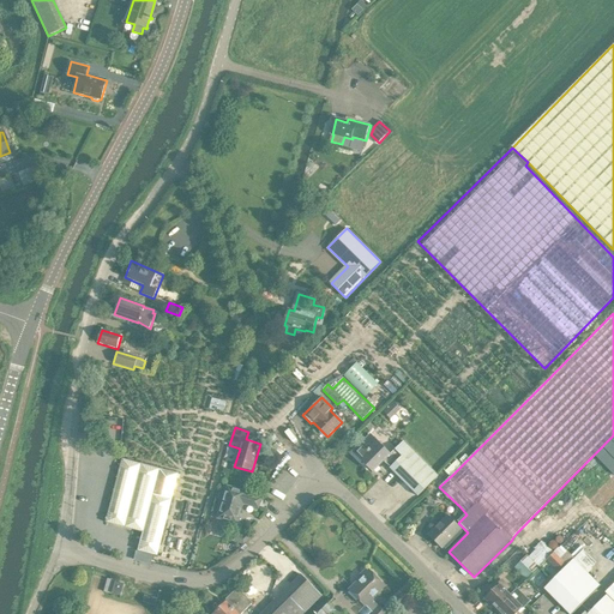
[(373,471),(385,459),(390,455),(371,435),(354,452),(373,471)]
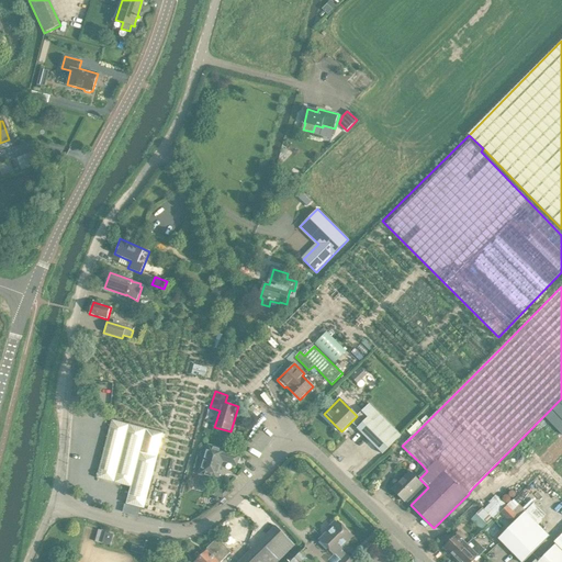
[(357,428),(382,454),(401,436),(370,404),(352,420),(358,427),(357,428)]
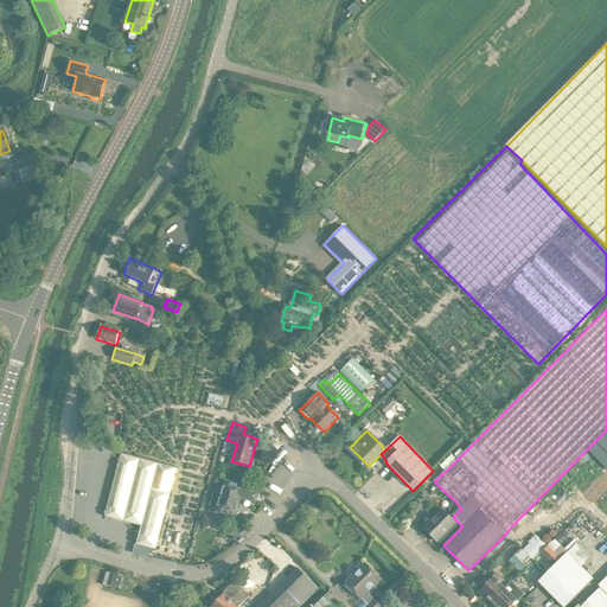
[(170,493),(152,489),(158,464),(120,454),(104,517),(141,526),(136,544),(155,549),(170,493)]
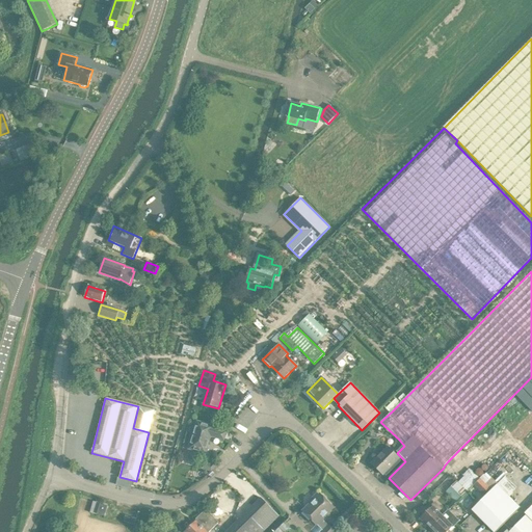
[(228,432),(214,428),(214,426),(198,421),(189,449),(205,453),(210,436),(224,442),(228,432)]
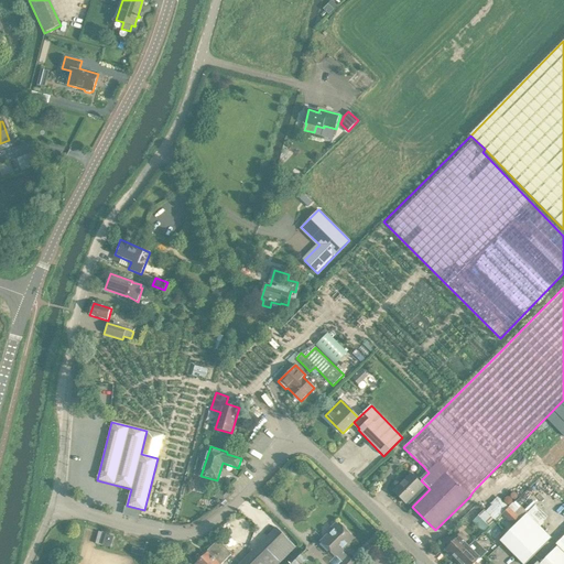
[(410,502),(411,503),(425,488),(411,474),(411,475),(401,485),(399,485),(396,488),(396,490),(394,491),(393,491),(405,503),(407,502),(405,502),(408,500),(410,502)]
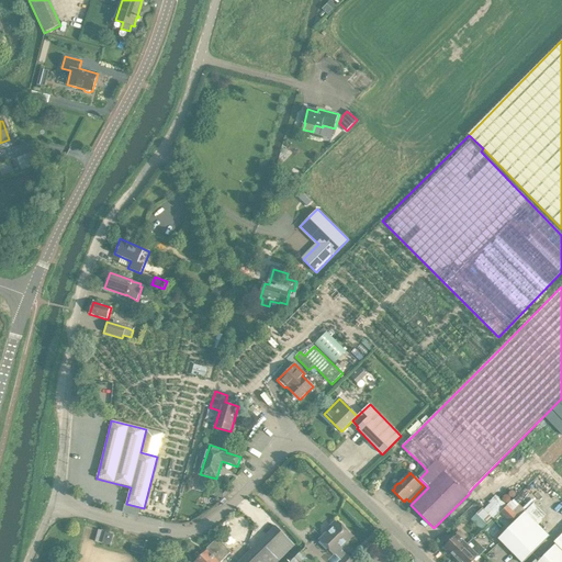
[(189,492),(201,495),(203,486),(191,483),(189,492)]
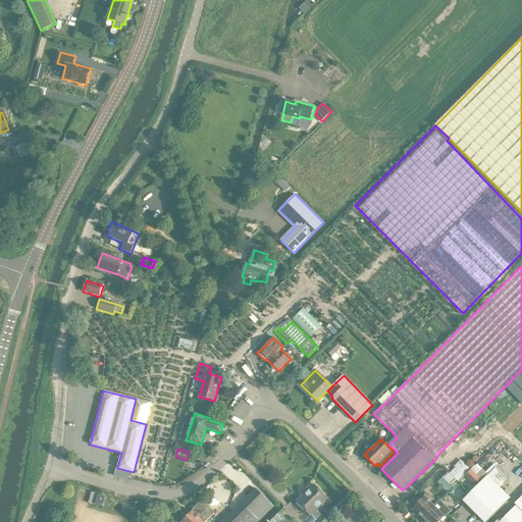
[(207,463),(214,456),(210,452),(206,455),(196,452),(194,459),(207,463)]
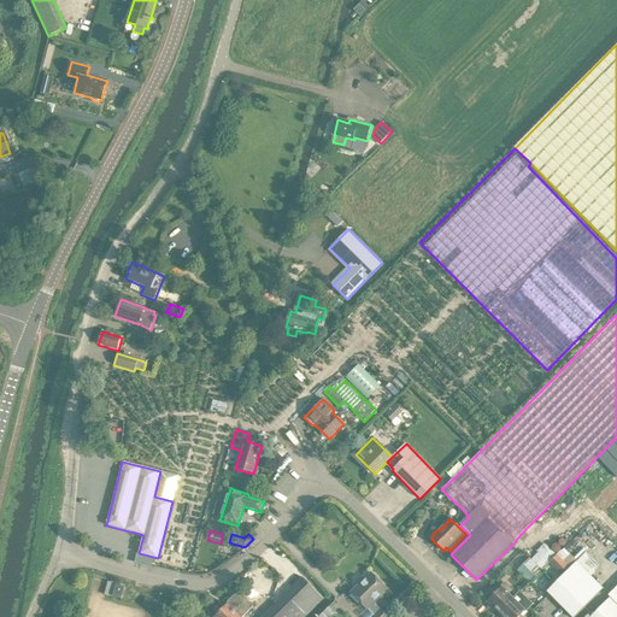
[(517,571),(529,583),(541,571),(529,558),(517,571)]
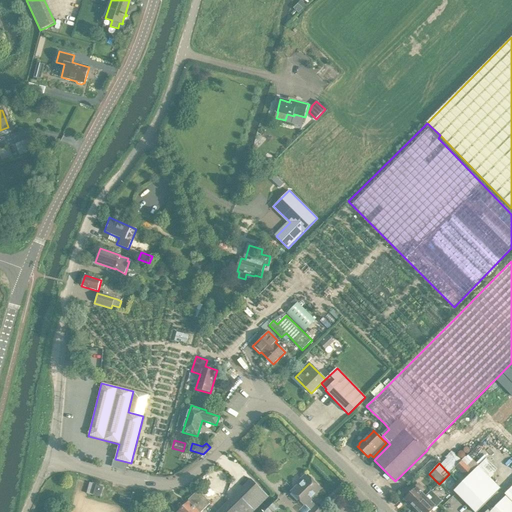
[(453,491),(474,511),(477,511),(500,489),(477,467),(453,491)]
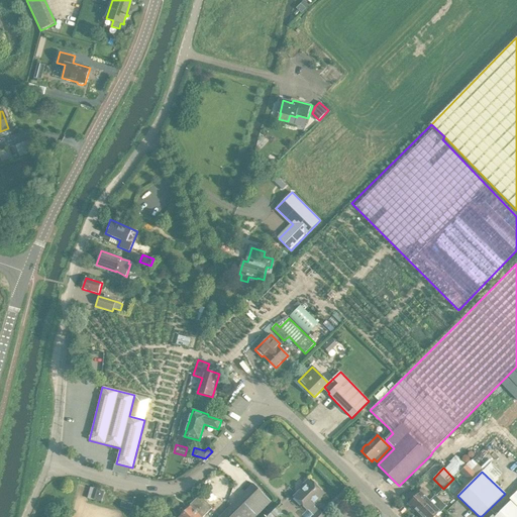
[(325,516),(319,511),(312,505),(323,494),(316,486),(316,485),(314,482),(312,482),(311,481),(309,482),(308,481),(300,489),(302,490),(294,497),(307,510),(314,516),(312,516),(325,516)]
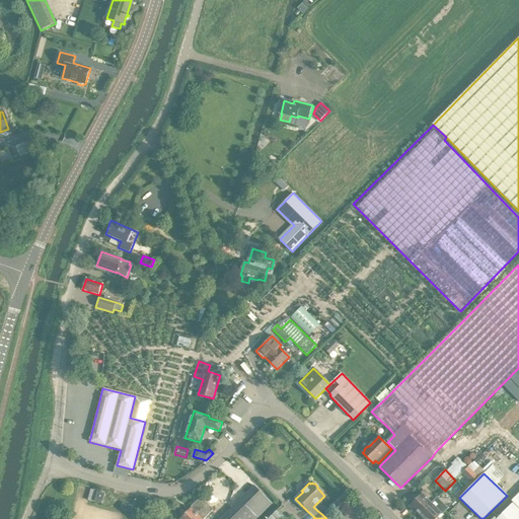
[(220,518),(255,518),(272,504),(254,486),(220,518)]
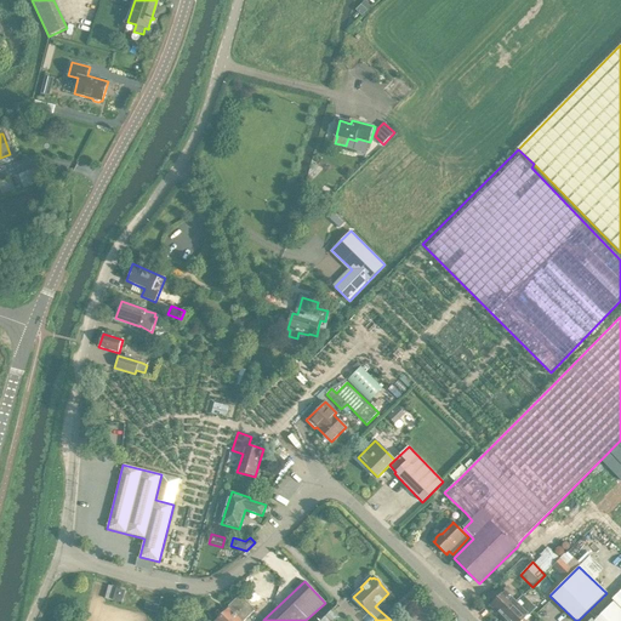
[(115,587),(108,585),(104,598),(112,600),(115,587)]
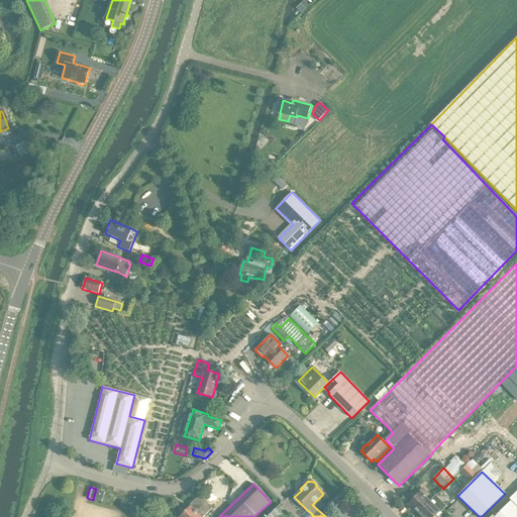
[(408,503),(417,513),(429,501),(426,498),(428,495),(422,489),(408,503)]
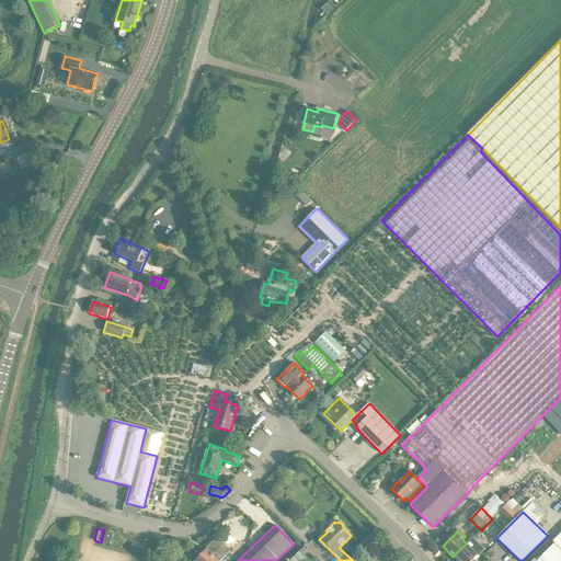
[(113,534),(105,531),(102,542),(110,545),(113,534)]
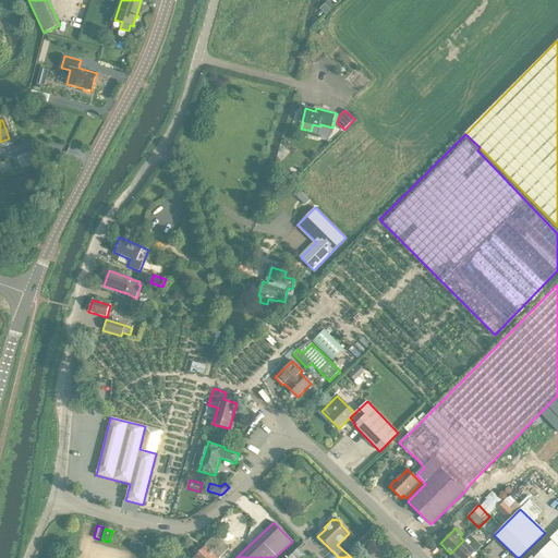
[(557,557),(557,530),(549,538),(552,541),(533,557),(532,556),(530,557),(557,557)]
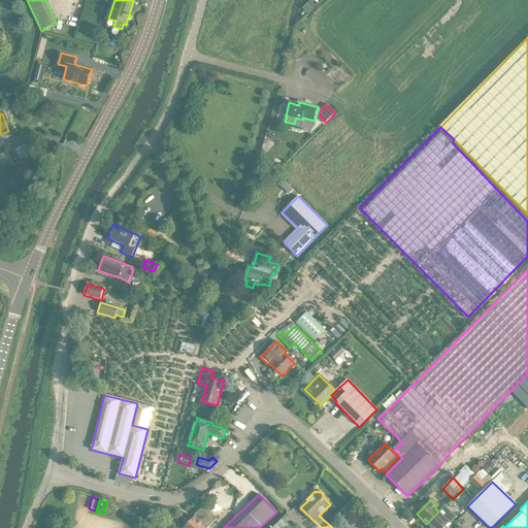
[(444,505),(438,512),(426,524),(430,527),(443,527),(456,517),(444,505)]
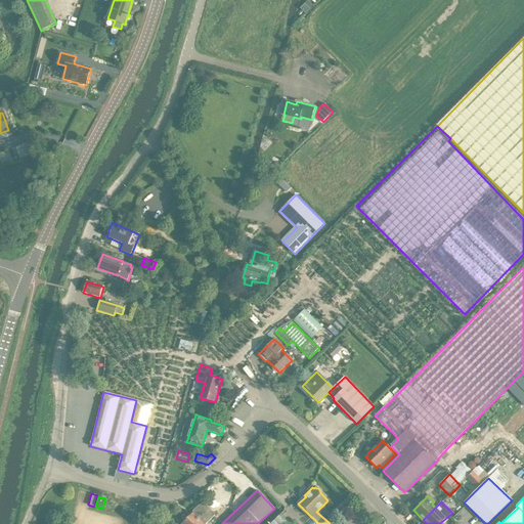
[(195,523),(206,523),(214,516),(203,504),(192,514),(199,520),(195,523)]
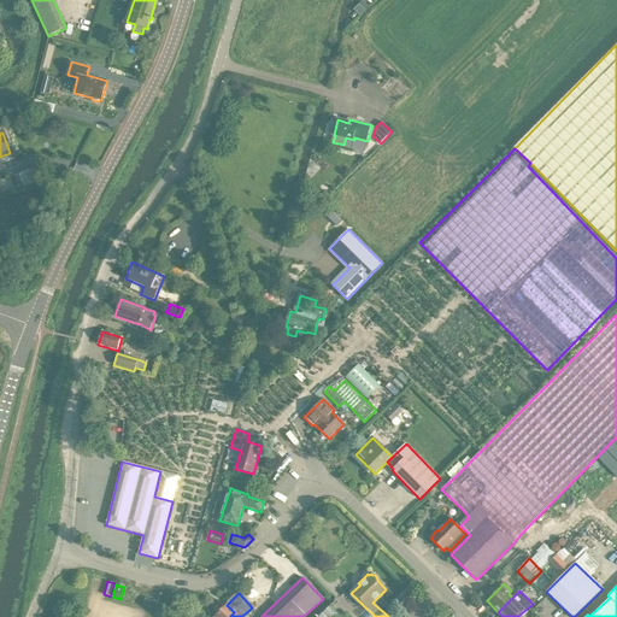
[(156,609),(158,601),(145,598),(144,605),(156,609)]
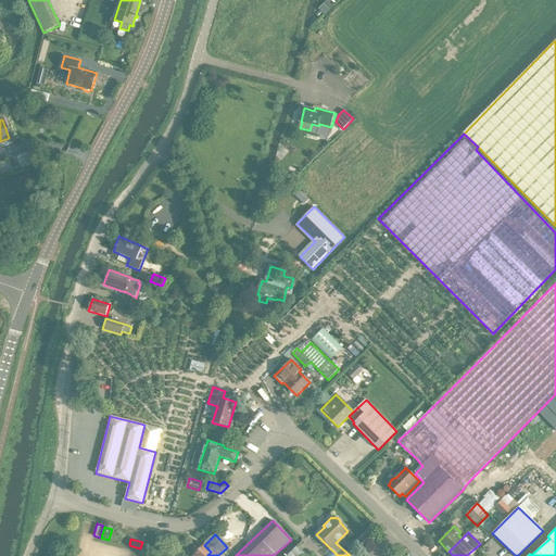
[(207,555),(211,552),(204,545),(199,550),(197,550),(194,552),(194,554),(193,555),(207,555)]
